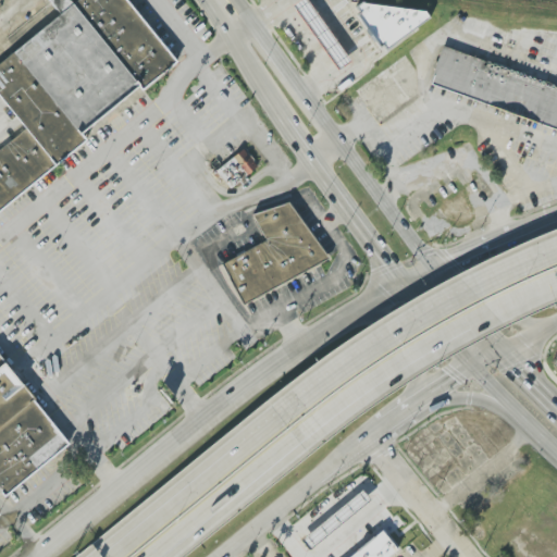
[(0,359),(65,441),(5,494),(0,485),(0,146),(25,126),(0,91),(0,63),(77,0),(124,0),(177,62),(141,90),(138,86),(81,132),(86,140),(0,211),(0,359)]
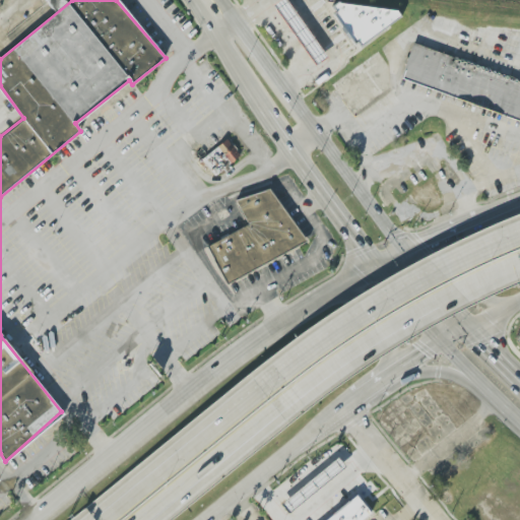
[(273,4),(279,0),(286,0),(326,57),(316,64),(273,4)]
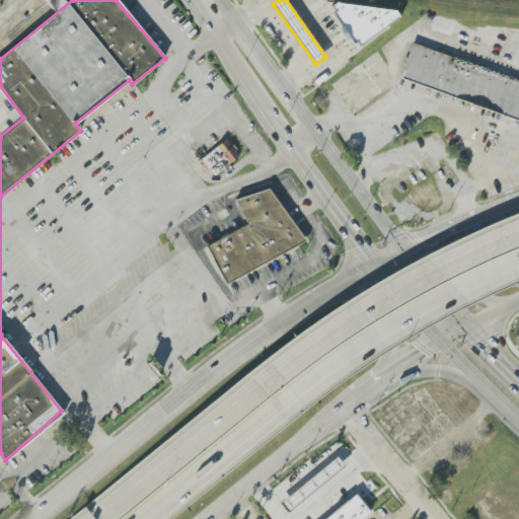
[(395,10),(400,16),(359,47),(356,42),(353,45),(331,14),(336,11),(331,6),(337,2),(395,10)]
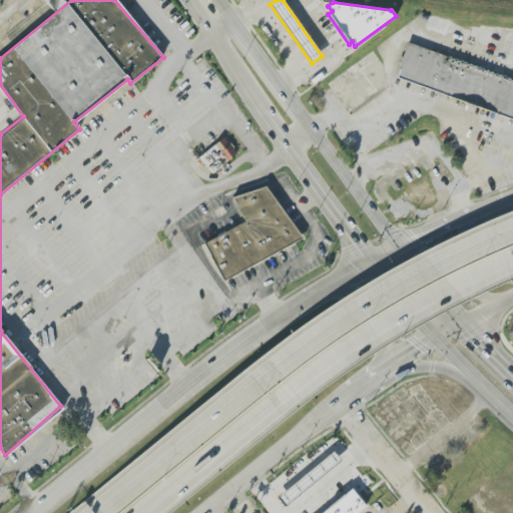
[(512,81),(408,41),(398,76),(512,118),(512,81)]
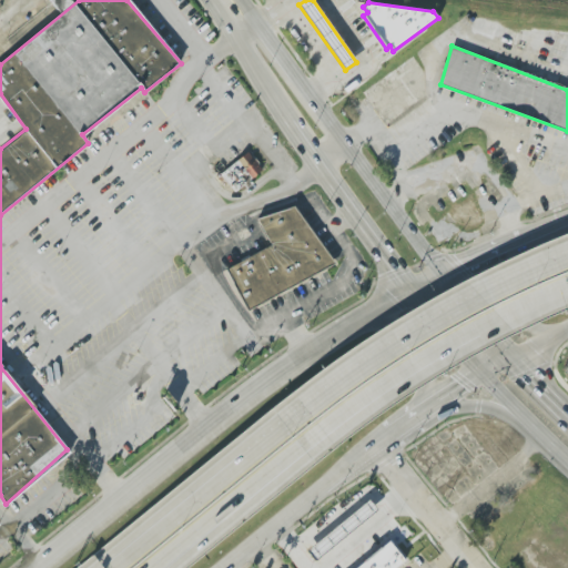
[(364,93),(388,127),(426,100),(424,73),(414,57),(364,93)]
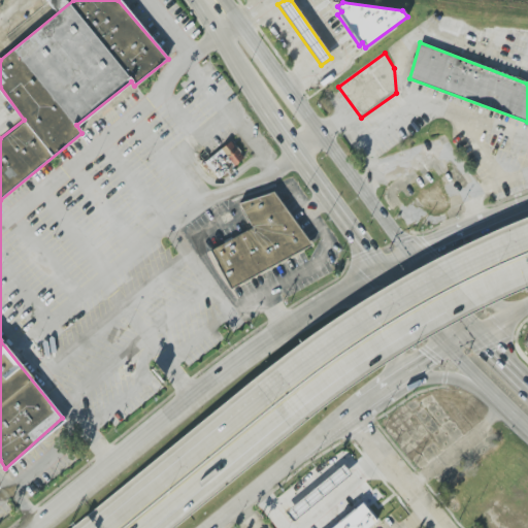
[(244,160),(233,142),(205,160),(216,177),(244,160)]
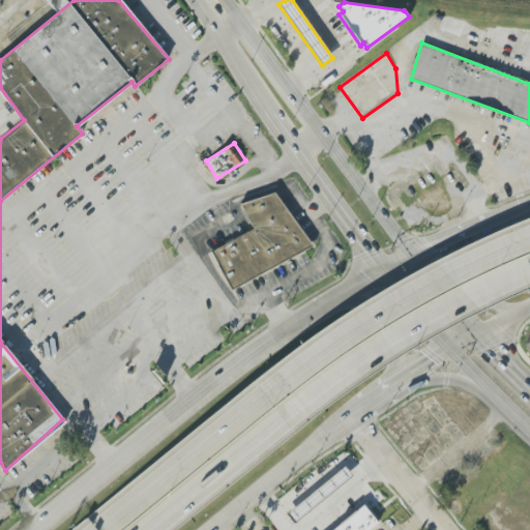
[(231,290),(211,251),(253,230),(240,204),(274,193),(312,246),(231,290)]
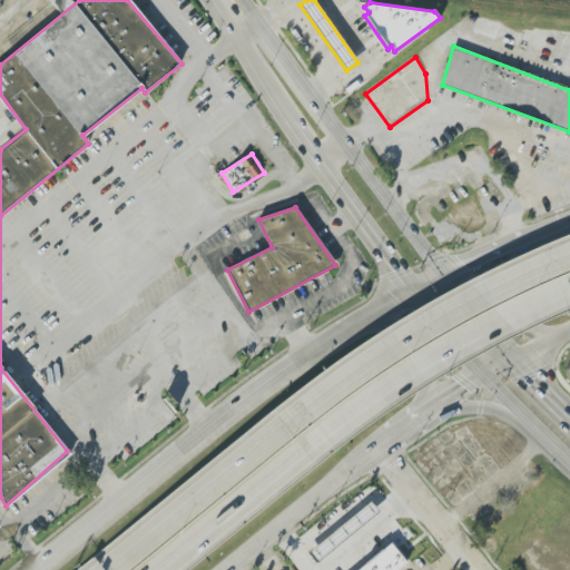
[(316,561),(310,552),(371,502),(377,511),(316,561)]
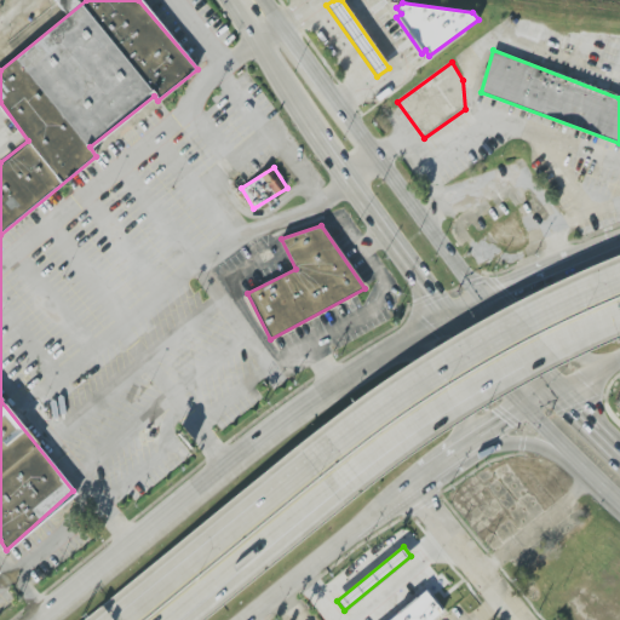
[(431,619),(389,619),(425,590),(442,612),(431,619)]
